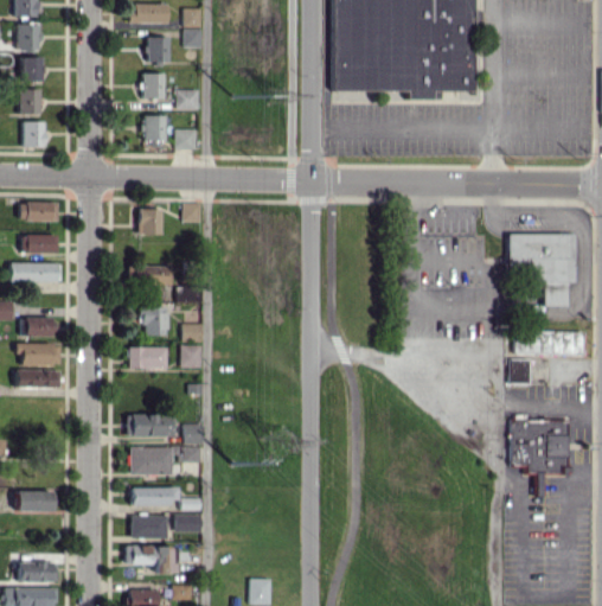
[(14,0),(15,17),(37,17),(36,0),(14,0)]
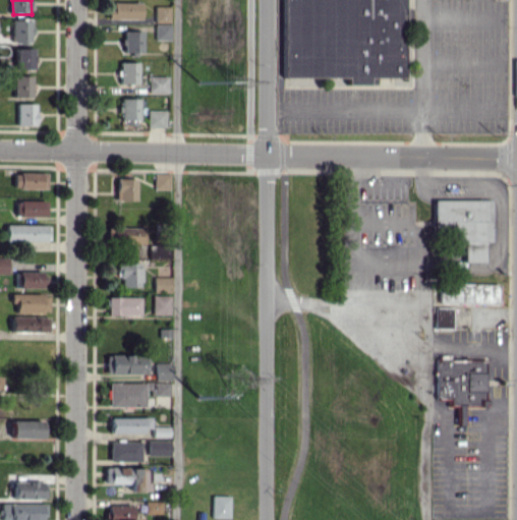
[(286,0),(286,77),(350,77),(350,85),(371,85),(371,77),(407,77),(407,21),(408,21),(408,0),(286,0)]
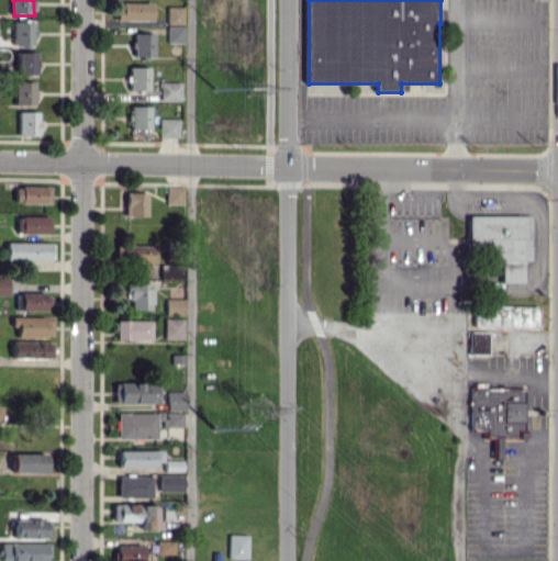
[(156,22),(156,3),(119,2),(119,22),(156,22)]
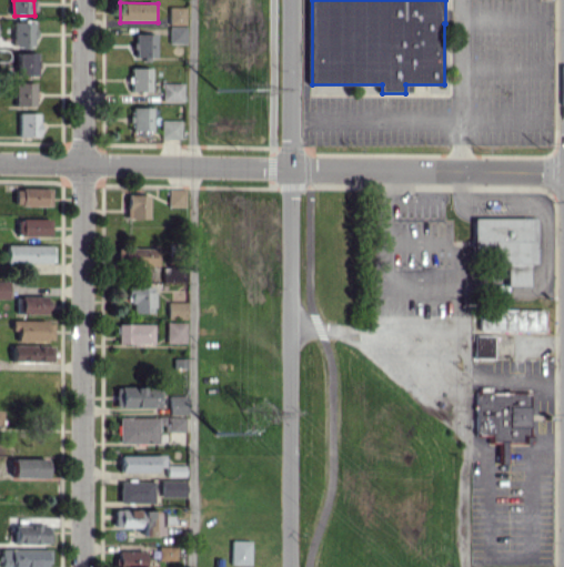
[(172,27),(172,44),(189,44),(189,8),(172,8),(172,27)]
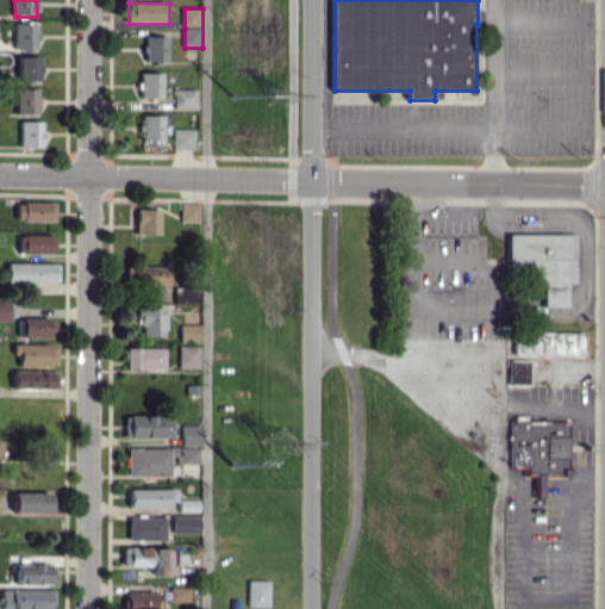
[(18,51),(41,51),(41,24),(17,24),(18,51)]
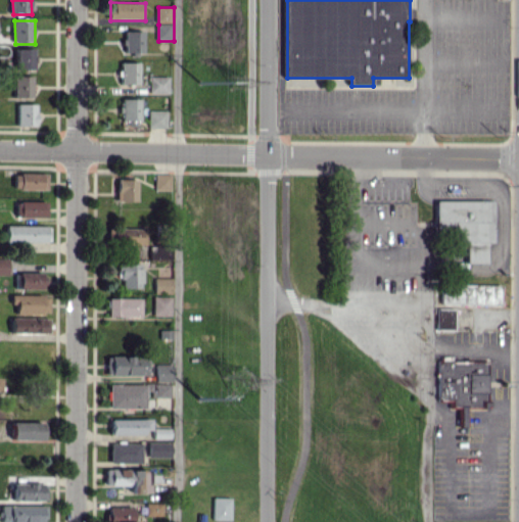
[(146,32),(127,32),(127,40),(126,40),(126,53),(146,53),(146,32)]
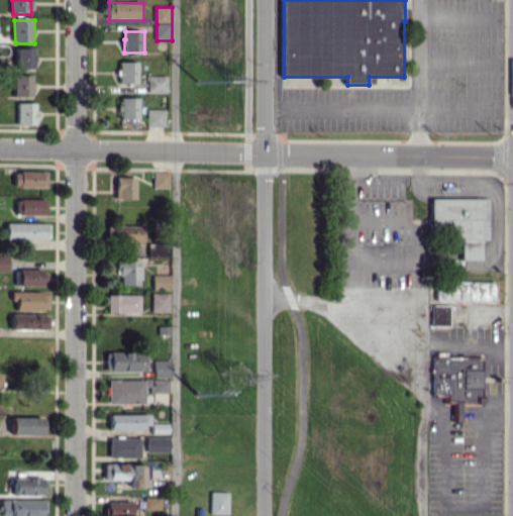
[(36,70),(37,48),(18,47),(18,70),(36,70)]
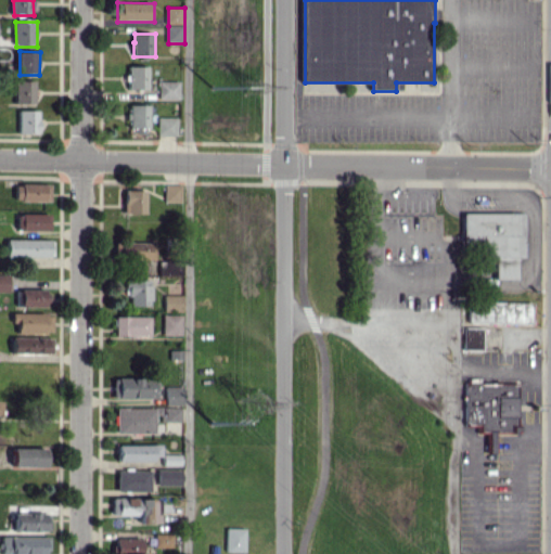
[(150,90),(150,67),(131,67),(131,89),(150,90)]
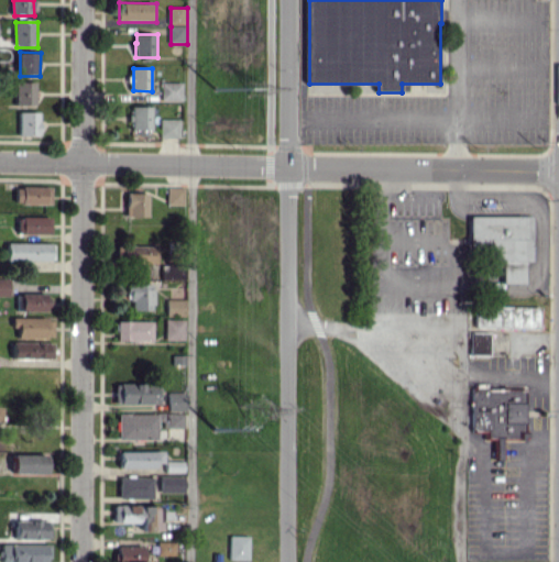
[(37,83),(18,83),(18,106),(39,106),(37,83)]
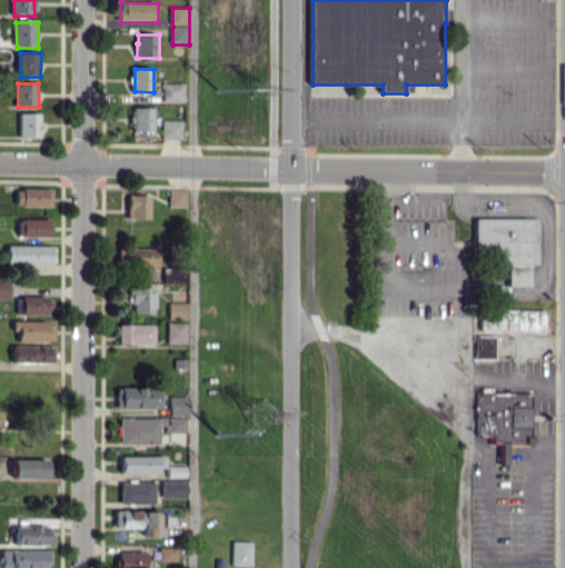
[(187,85),(166,83),(165,101),(187,102),(187,85)]
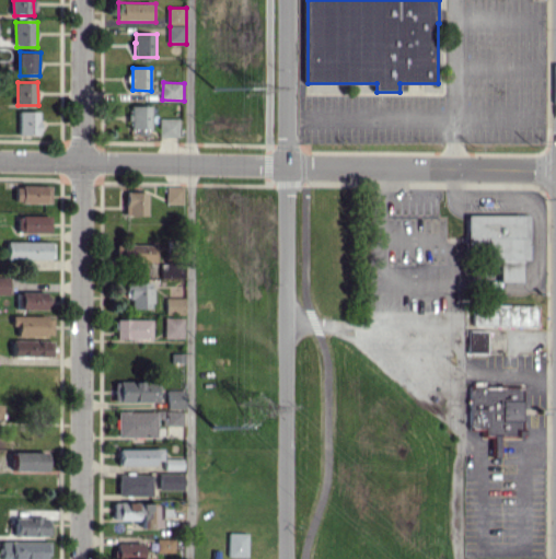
[(132,129),(152,129),(153,106),(134,106),(132,129)]
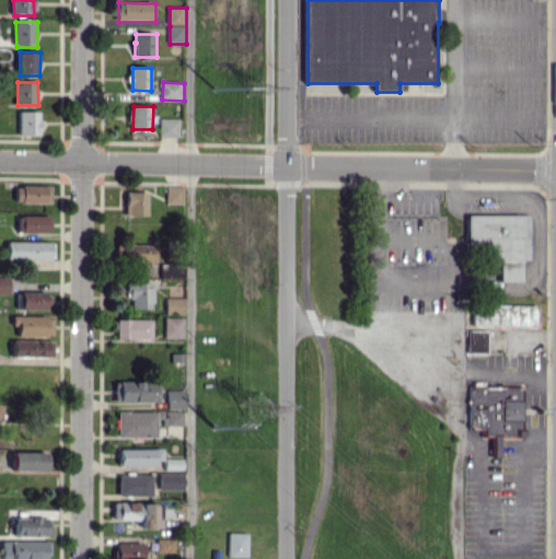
[(42,135),(42,112),(21,112),(22,136),(42,135)]
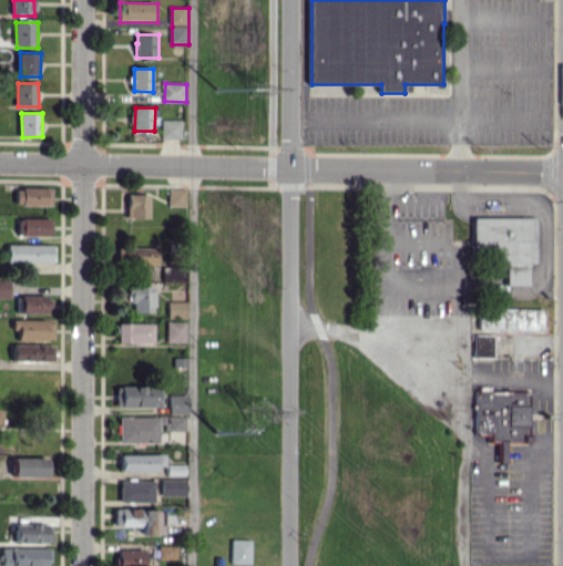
[(184,121),(164,121),(164,139),(184,139),(184,121)]
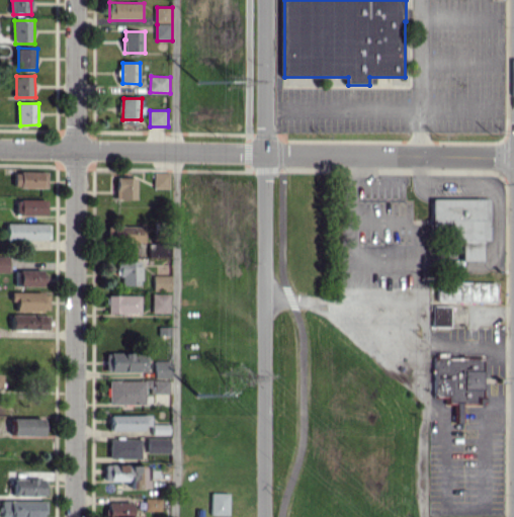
[(17,172),(16,188),(50,188),(50,173),(17,172)]
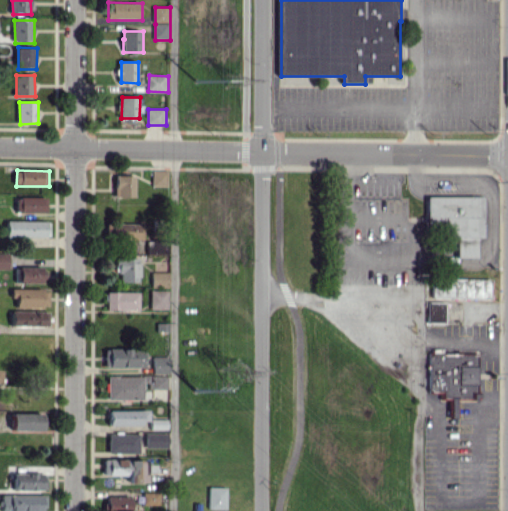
[(171,186),(171,171),(155,171),(155,187),(171,186)]
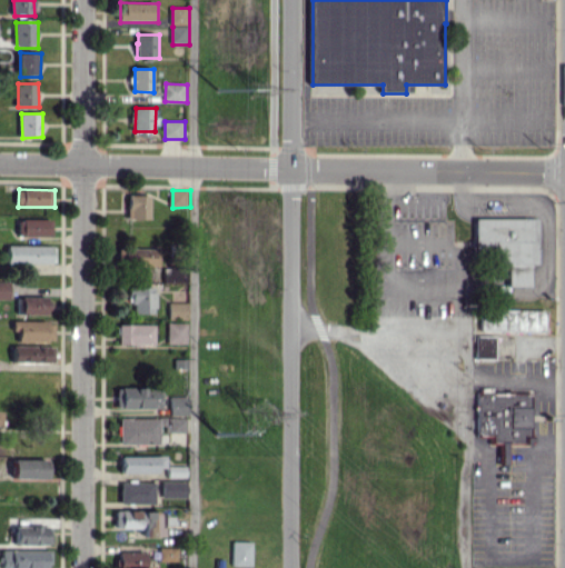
[(152,219),(152,196),(130,195),(130,219),(152,219)]
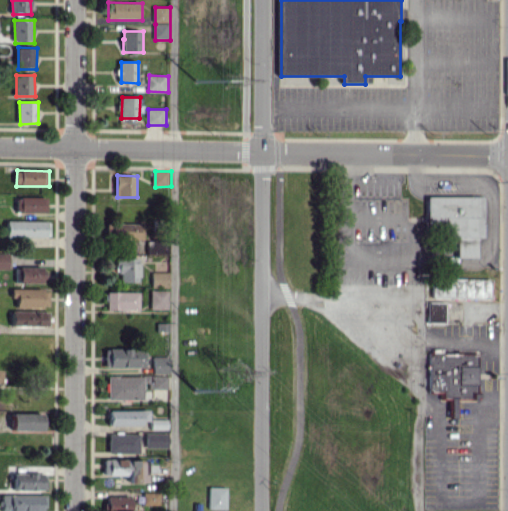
[(19,213),(49,214),(49,198),(19,197),(19,213)]
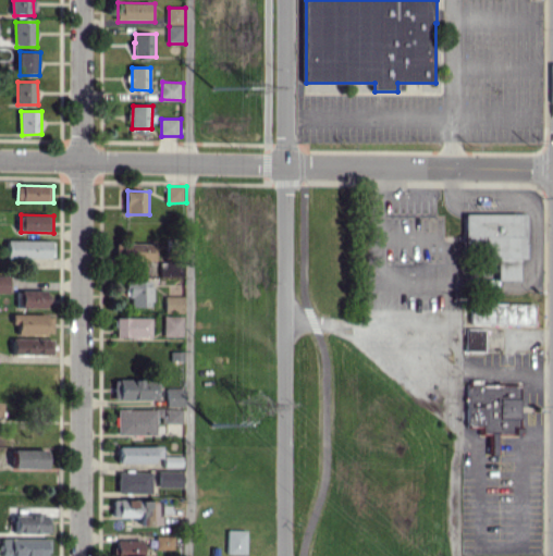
[(10,258),(56,259),(56,242),(10,241),(10,258)]
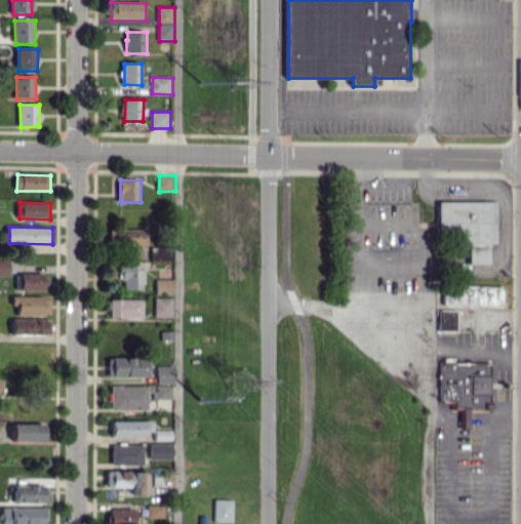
[(151,246),(151,230),(111,230),(111,245),(151,246)]
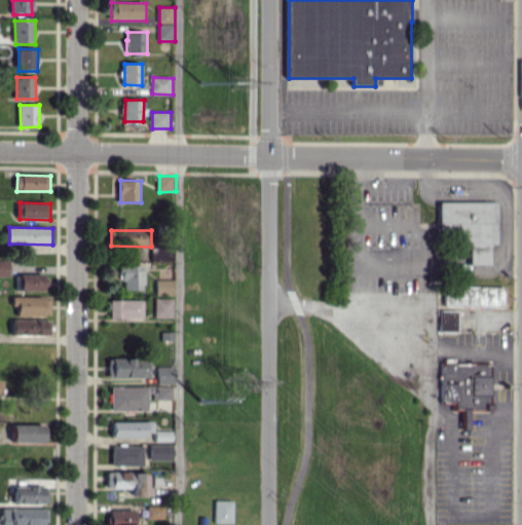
[(176,262),(176,249),(153,248),(153,261),(176,262)]
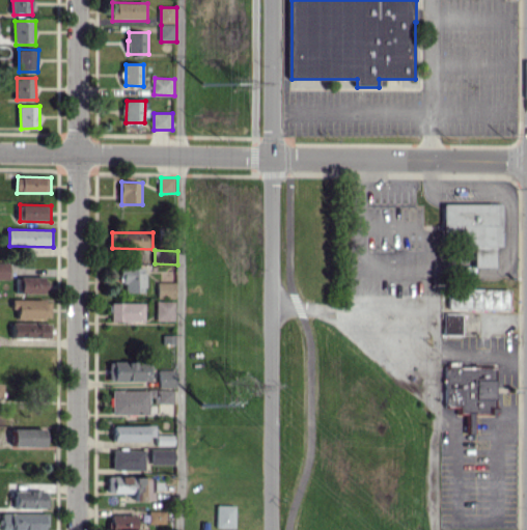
[(12,263),(0,262),(0,279),(11,280),(12,263)]
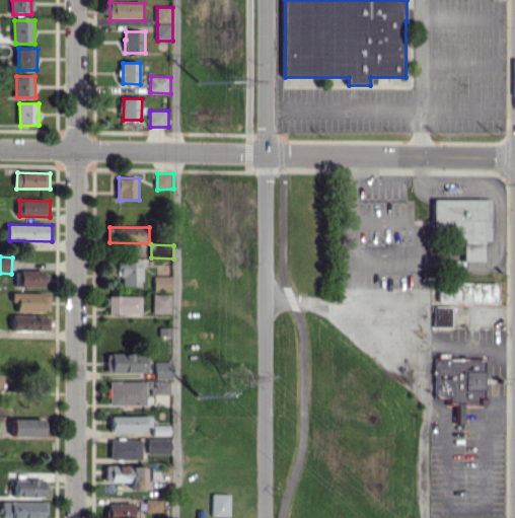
[(143,286),(142,263),(120,263),(120,287),(143,286)]
